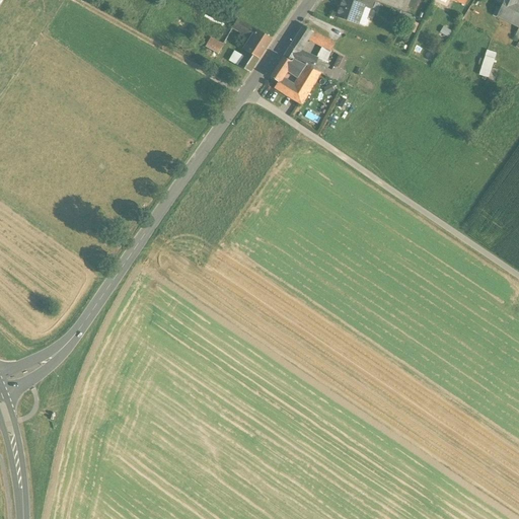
[(354,3),(346,0),(344,8),(341,7),(338,17),(357,23),(363,7),(363,6),(354,3)]
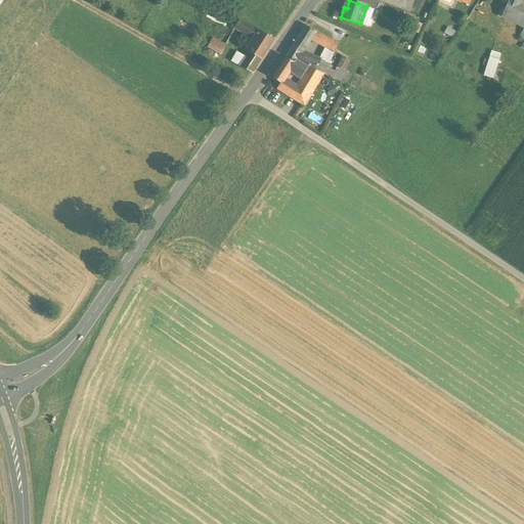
[(378,1),(374,0),(358,0),(357,3),(366,6),(366,7),(375,10),(378,1)]
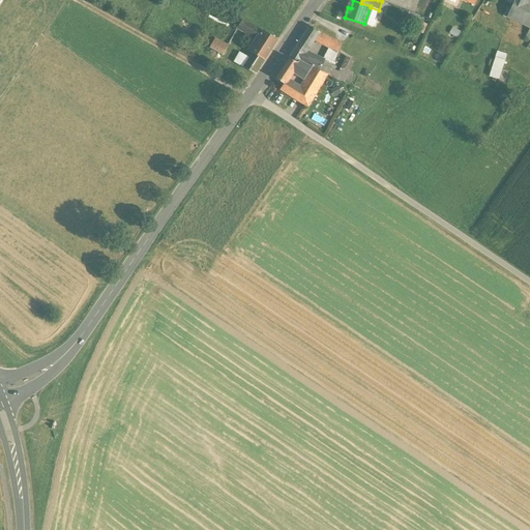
[(418,0),(405,0),(404,0),(401,0),(399,7),(413,13),(418,0)]
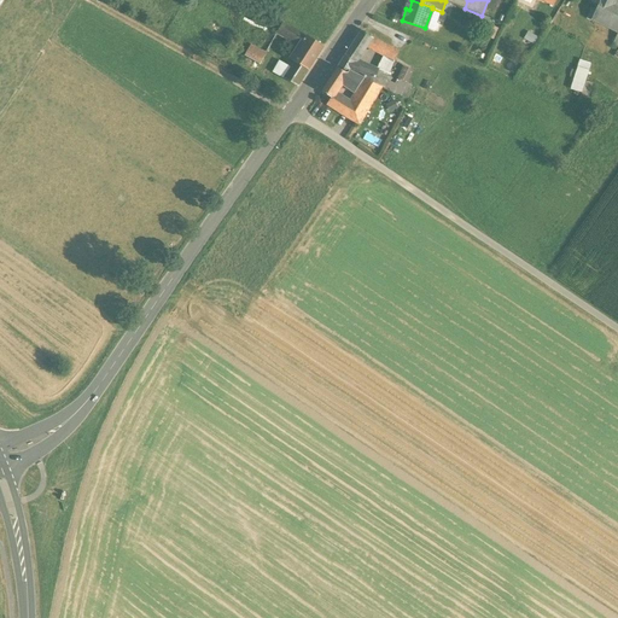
[(611,0),(600,0),(598,7),(592,21),(617,34),(612,46),(617,48),(617,3),(612,0),(611,0)]
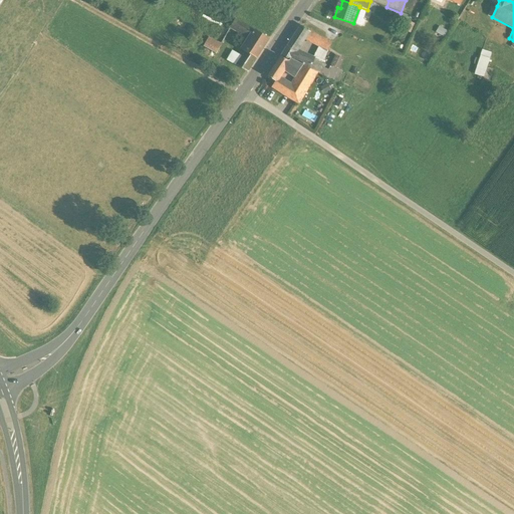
[(256,30),(235,20),(234,21),(231,27),(251,37),(256,30)]
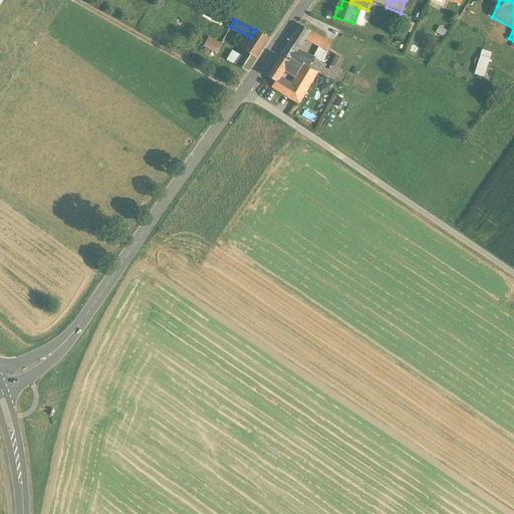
[(300,27),(291,41),(297,45),(304,39),(306,35),(315,40),(315,39),(317,40),(319,37),(300,27)]
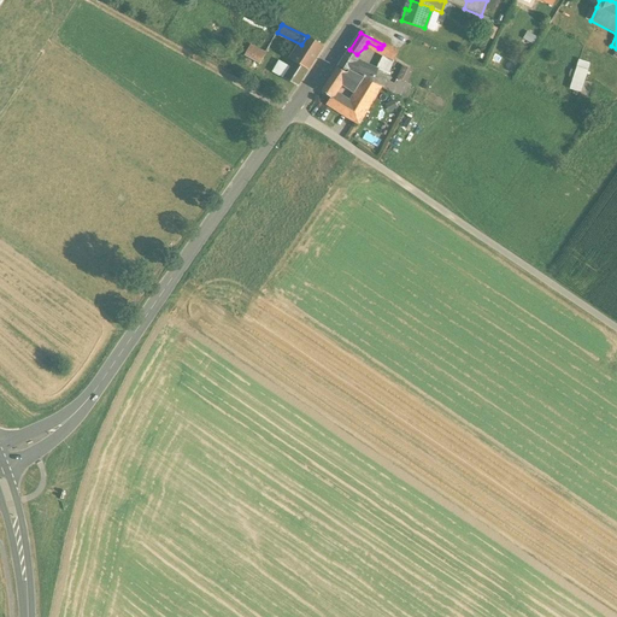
[(301,45),(292,60),(307,70),(323,47),(307,36),(301,45)]
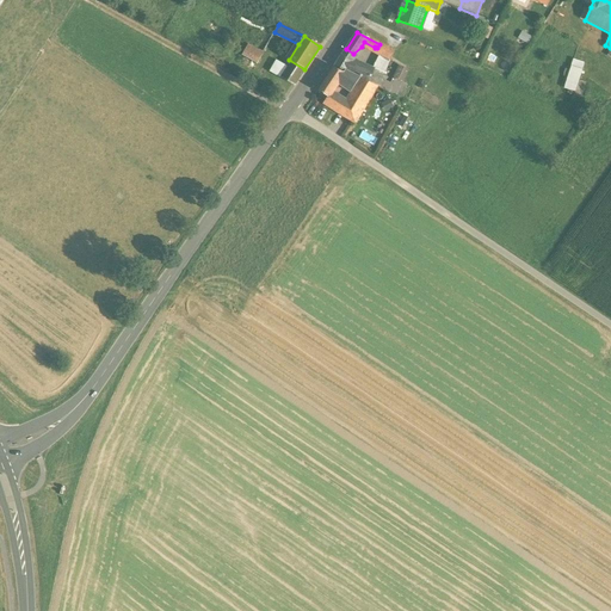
[(393,51),(380,44),(377,48),(375,47),(375,48),(364,42),(362,47),(378,55),(372,68),(374,69),(368,82),(377,86),(381,87),(384,81),(388,75),(383,73),(393,51)]
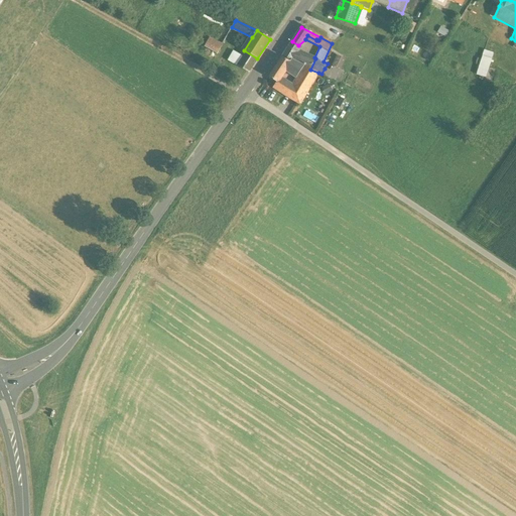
[(217,54),(222,44),(210,37),(204,46),(217,54)]
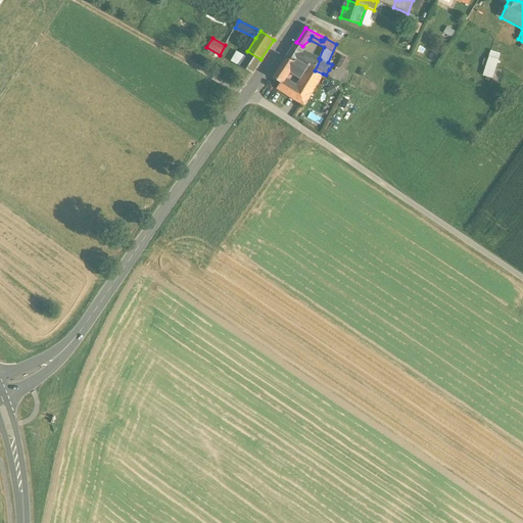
[(296,42),(287,56),(294,61),(300,49),(302,46),(296,42)]
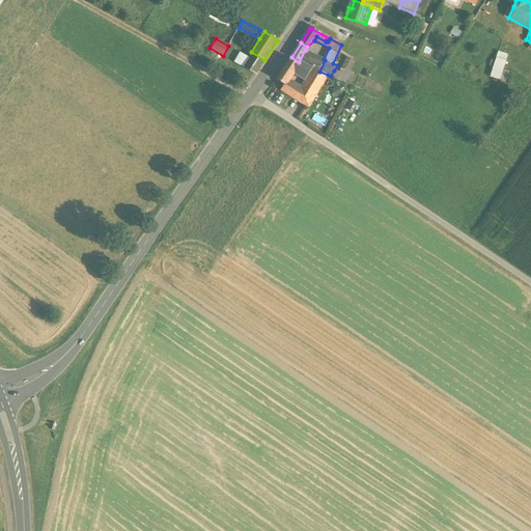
[(324,59),(307,53),(308,51),(305,50),(299,62),(312,68),(319,72),(325,60),(324,59)]
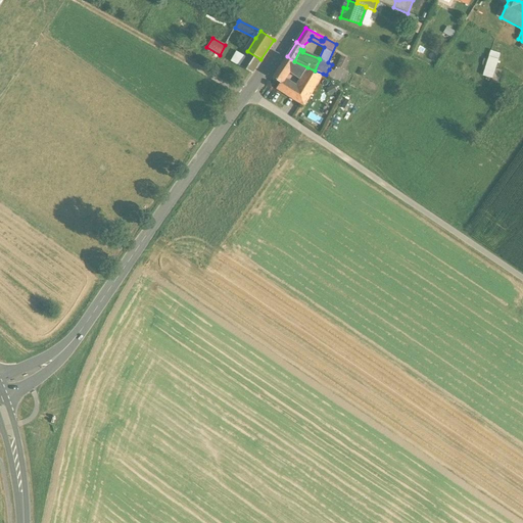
[(236,51),(230,60),(238,65),(244,56),(236,51)]
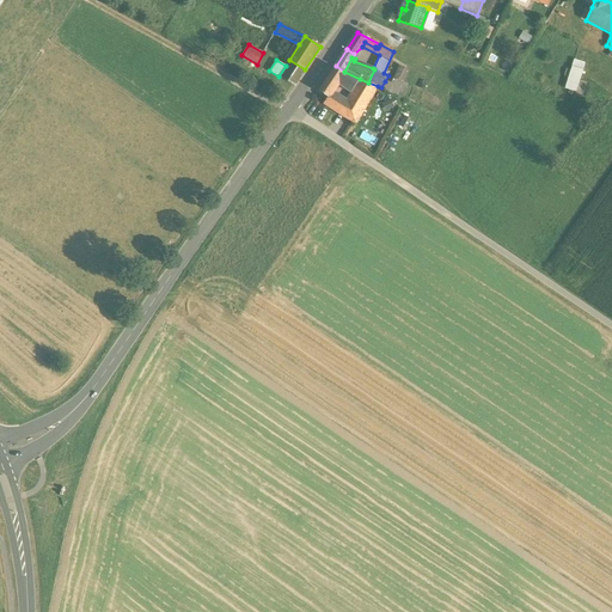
[(305,69),(289,60),(286,66),(279,77),(294,86),(305,69)]
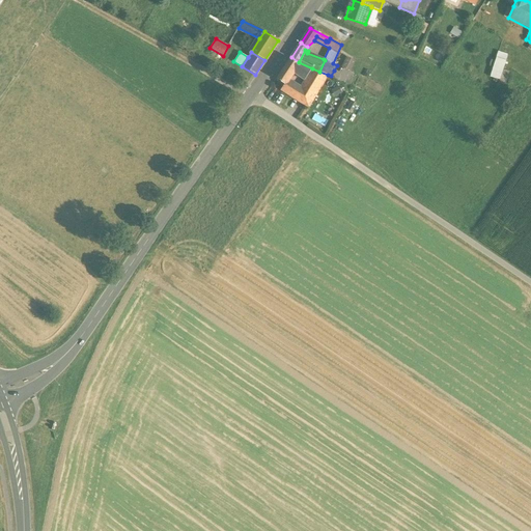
[(331,76),(348,84),(355,74),(350,72),(355,61),(346,57),(339,73),(334,71),(331,76)]
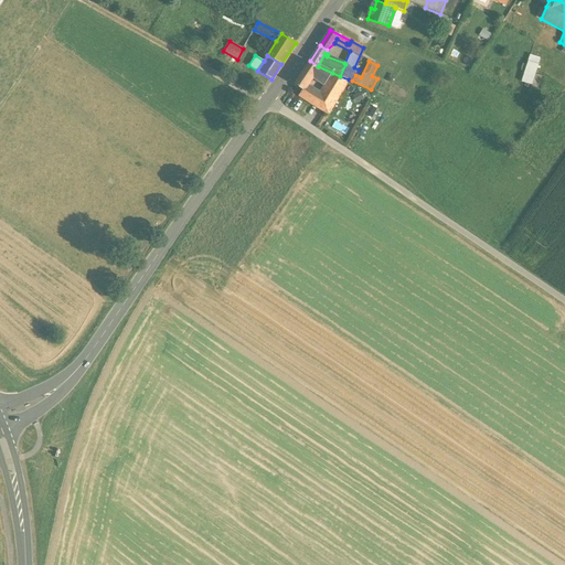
[(537,64),(529,62),(522,82),(531,85),(530,89),(537,92),(542,77),(534,75),(537,64)]
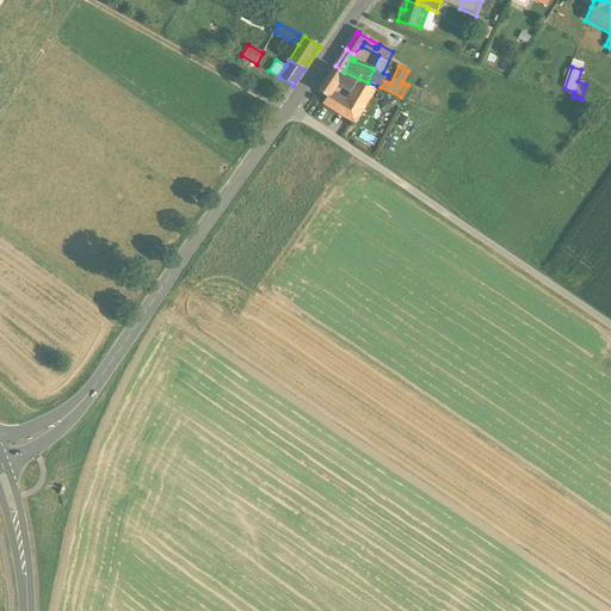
[(334,68),(319,92),(327,97),(328,98),(332,92),(340,80),(344,74),(334,68)]
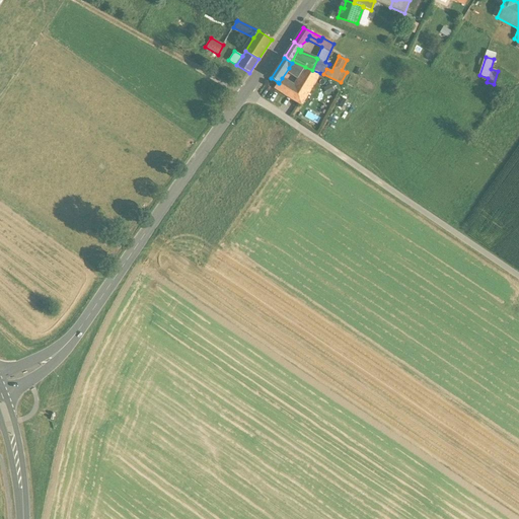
[(305,67),(293,62),(292,63),(289,68),(301,74),(305,67)]
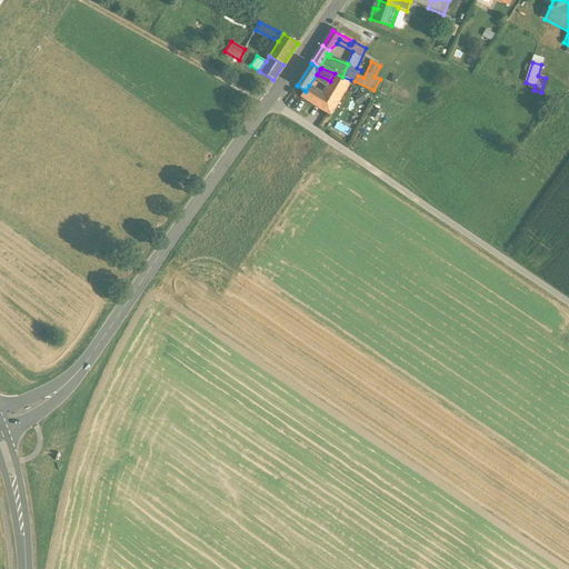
[(330,81),(322,95),(309,86),(306,91),(305,90),(301,96),(331,115),(351,80),(342,77),(335,73),(330,81)]
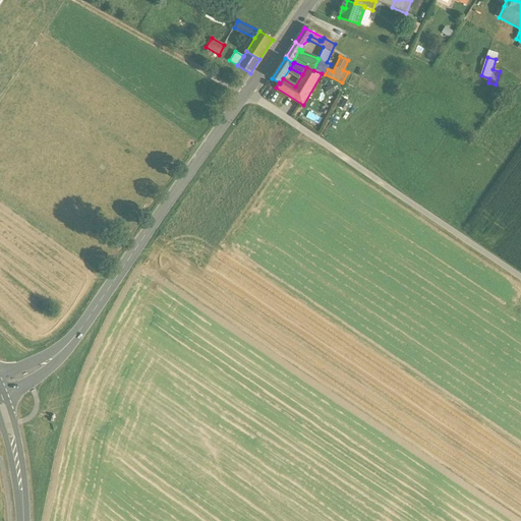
All buildings are outlined.
